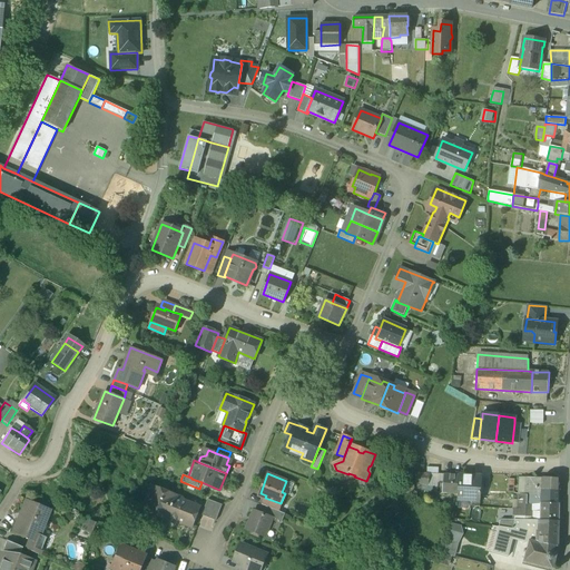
[(409,483),(405,494),(412,495),(415,484),(429,487),(430,474),(418,474),(414,484),(409,483)]
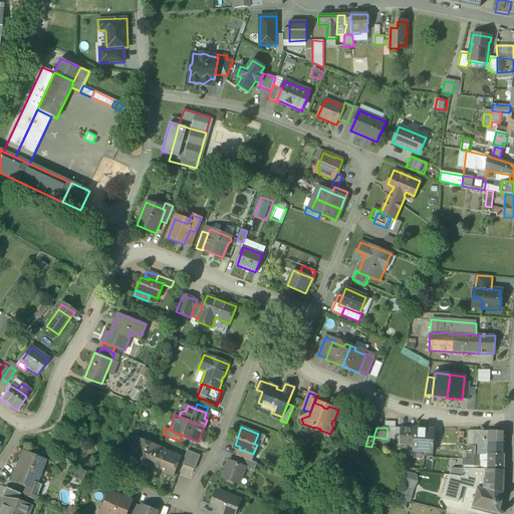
[(416,429),(400,429),(399,440),(399,446),(414,447),(415,440),(416,429)]
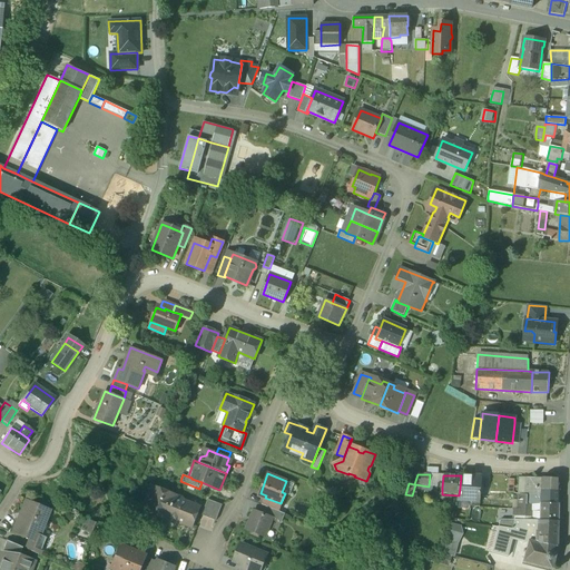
[(472,477),(461,475),(460,488),(459,495),(459,501),(471,501),(472,477)]
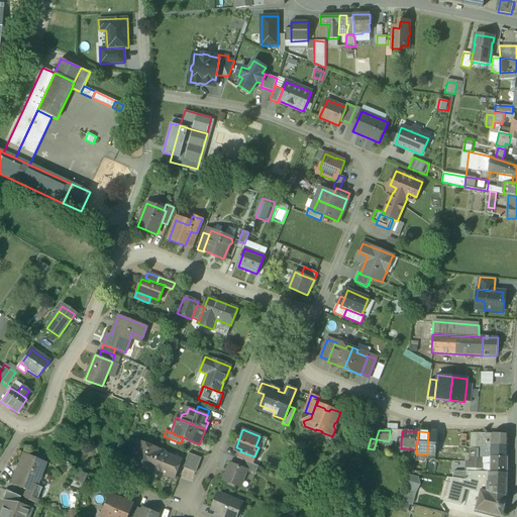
[(436,432),(428,432),(427,454),(435,455),(436,432)]
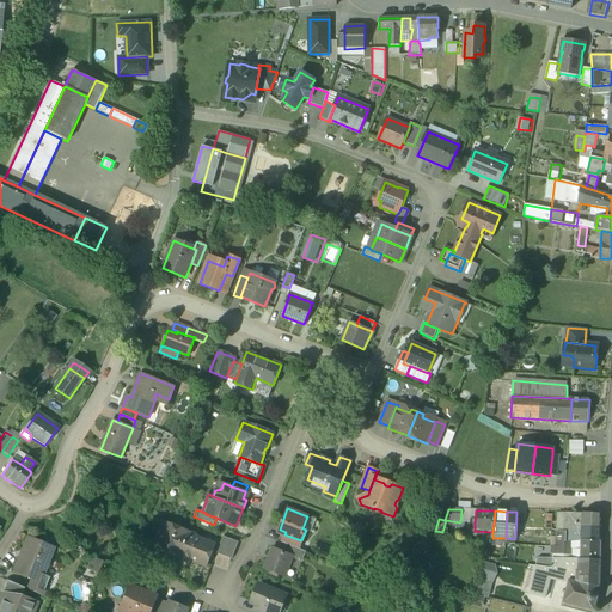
[(582,514),(564,513),(564,532),(565,532),(565,543),(571,542),(581,542),(582,527),(582,514)]
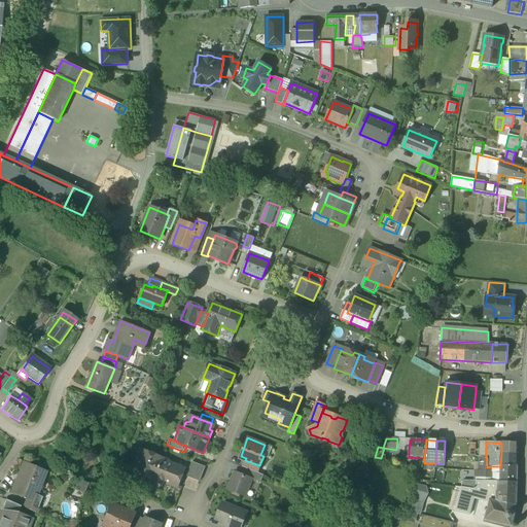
[(517,443),(501,443),(501,454),(517,454),(517,443)]
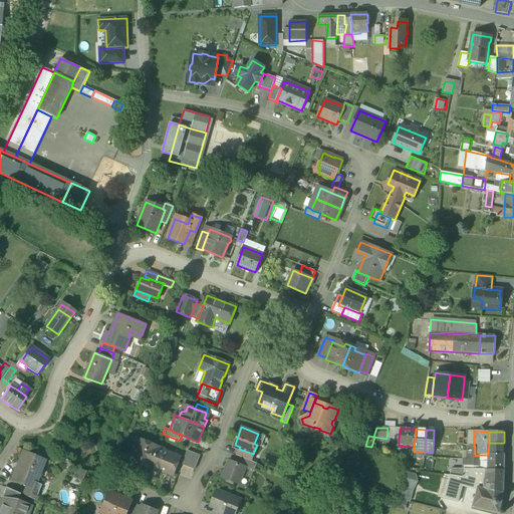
[(158,448),(139,440),(131,460),(149,468),(150,466),(171,475),(179,457),(166,452),(165,449),(162,448),(158,449),(158,448)]
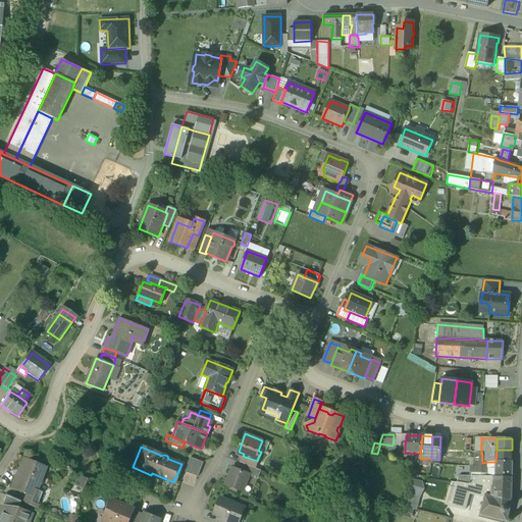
[(512,450),(497,450),(496,462),(512,462),(512,450)]
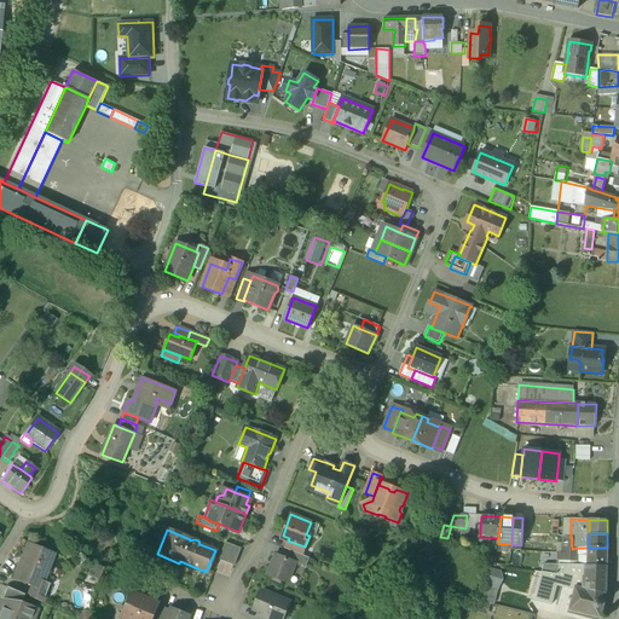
[(571,538),(562,538),(562,554),(571,554),(572,549),(572,538),(571,538)]
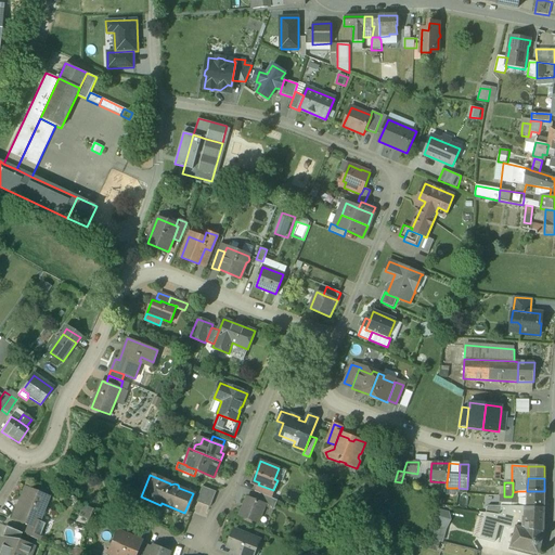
[(273,490),(258,485),(256,492),(259,493),(271,498),(273,490)]
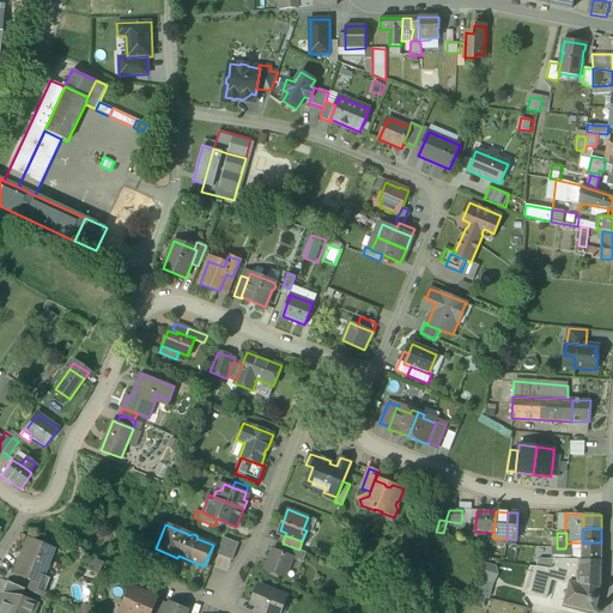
[(224,536),(217,554),(232,560),(238,542),(224,536)]
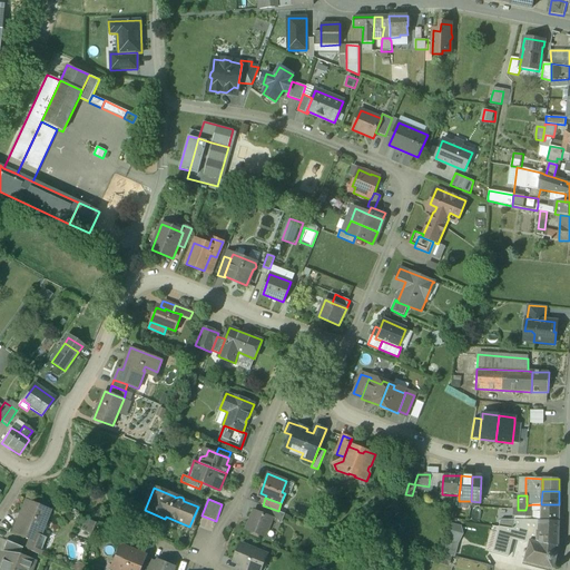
[(36,505),(26,501),(21,512),(22,513),(19,522),(18,521),(13,532),(30,539),(31,540),(33,534),(38,537),(39,536),(49,511),(39,507),(38,507),(36,505)]
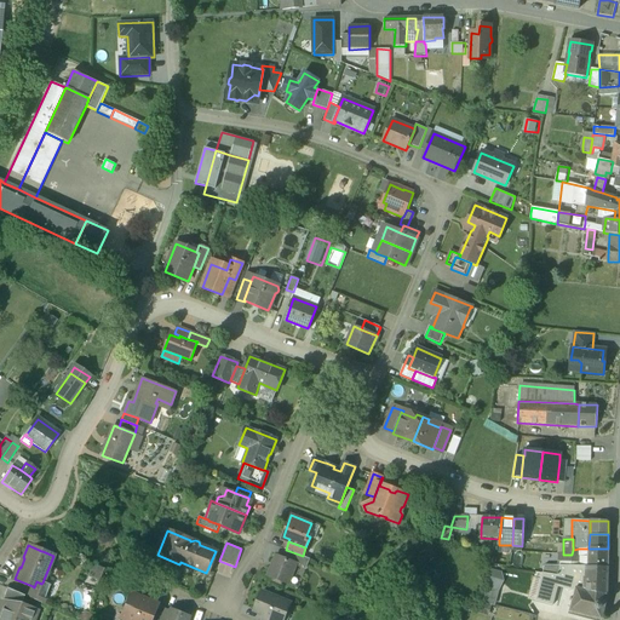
[(155,549),(145,545),(139,560),(150,564),(155,549)]
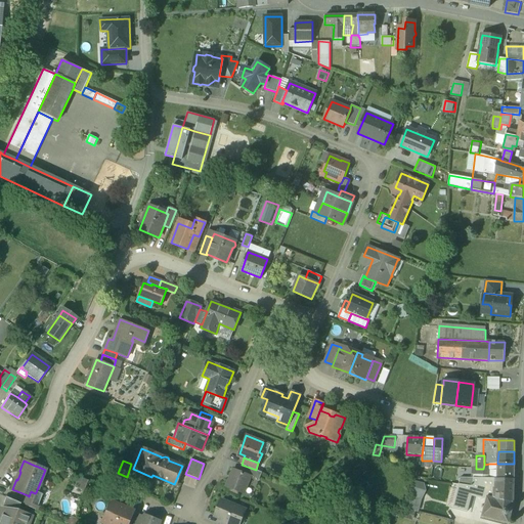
[(483,469),(476,469),(475,475),(489,476),(489,464),(484,465),(483,469)]
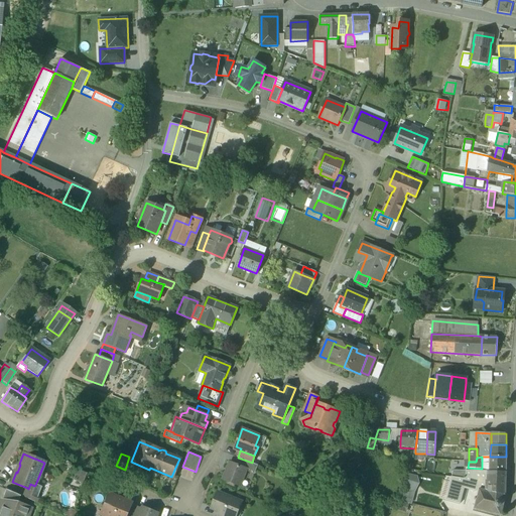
[(490,457),(490,472),(506,472),(506,457),(490,457)]
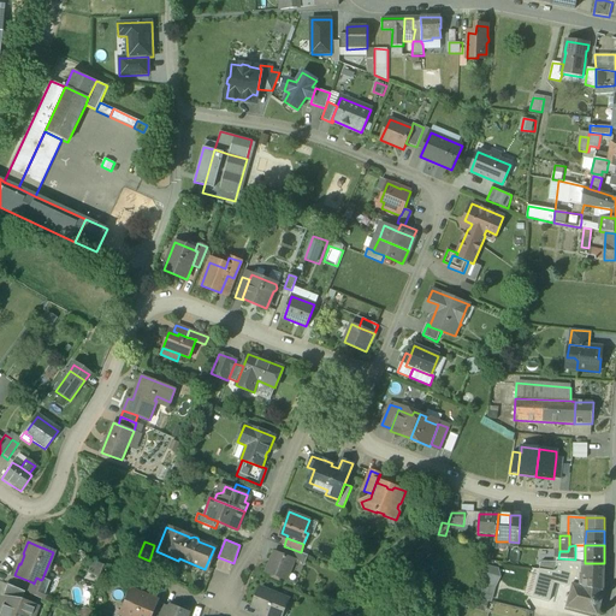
[(301,552),(288,548),(284,556),(295,560),(304,564),(308,556),(301,552)]
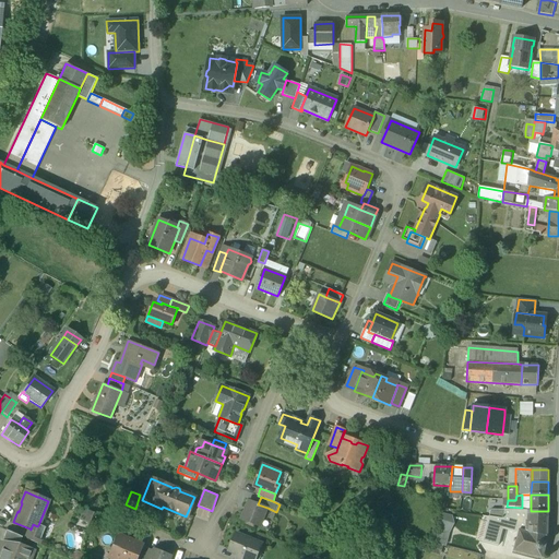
[(258,504),(249,501),(241,519),(247,521),(246,524),(253,526),(254,524),(260,526),(268,508),(258,504)]
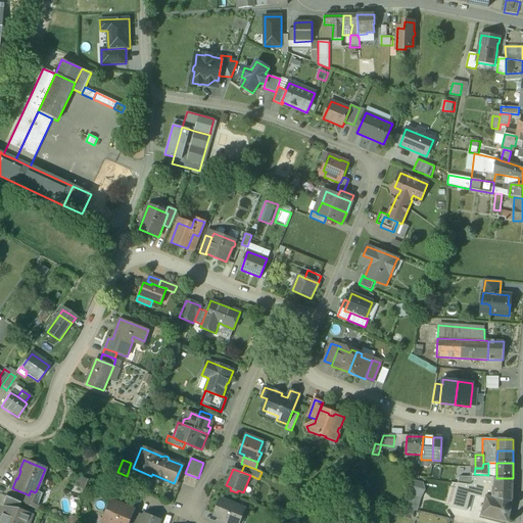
[(76,485),(86,490),(91,480),(81,475),(76,485)]
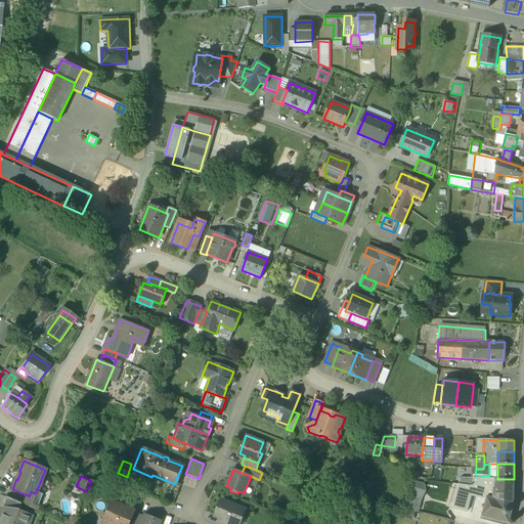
[(473,487),(459,484),(452,508),(467,511),(471,496),(486,499),(487,497),(493,498),(494,488),(495,488),(495,479),(473,478),(473,487)]
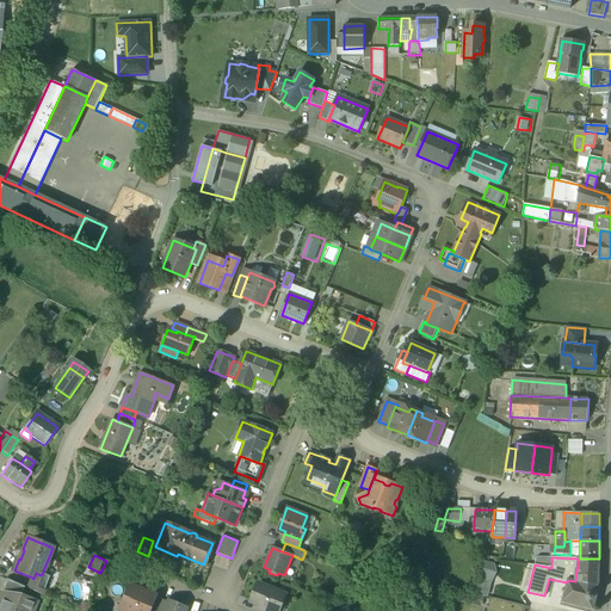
[(551,557),(536,557),(535,565),(551,568),(551,557)]
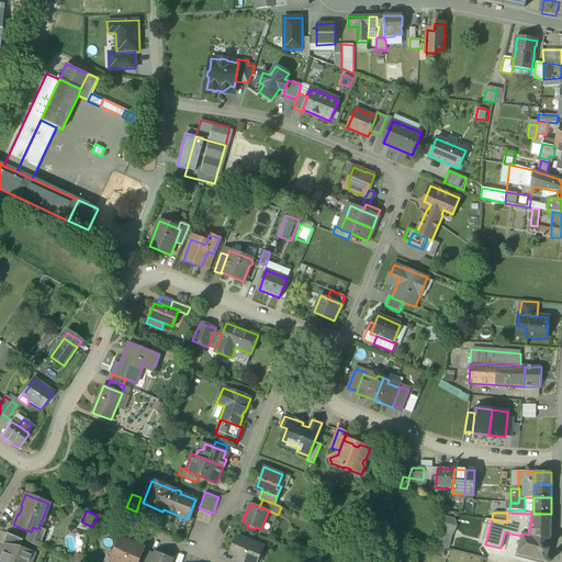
[(534,514),(531,514),(531,524),(530,524),(529,535),(550,540),(551,514),(534,514)]
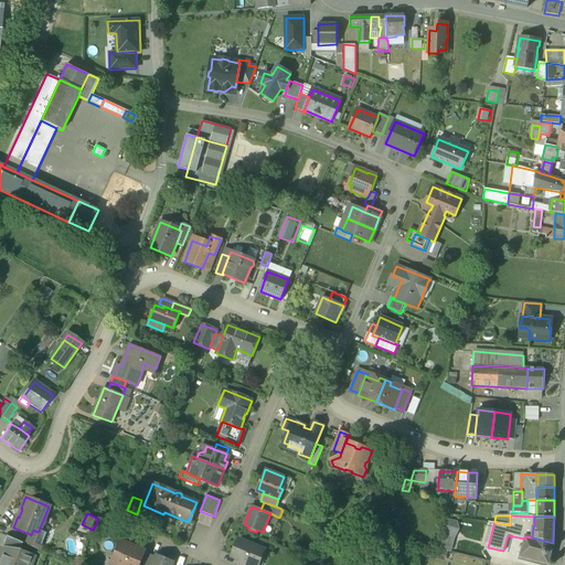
[(447,522),(443,535),(451,539),(456,524),(447,522)]
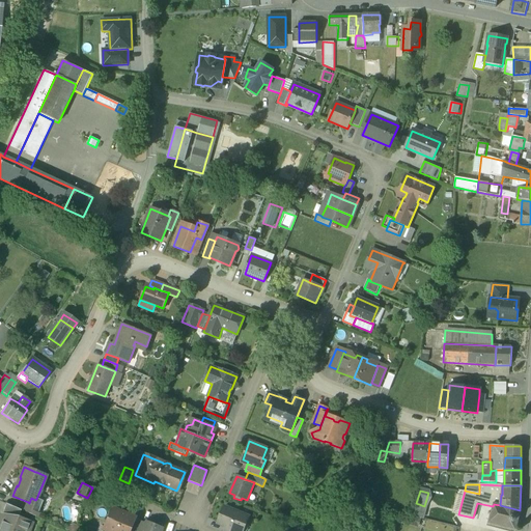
[(29,503),(28,502),(24,512),(36,518),(43,501),(36,499),(35,500),(34,505),(29,503)]
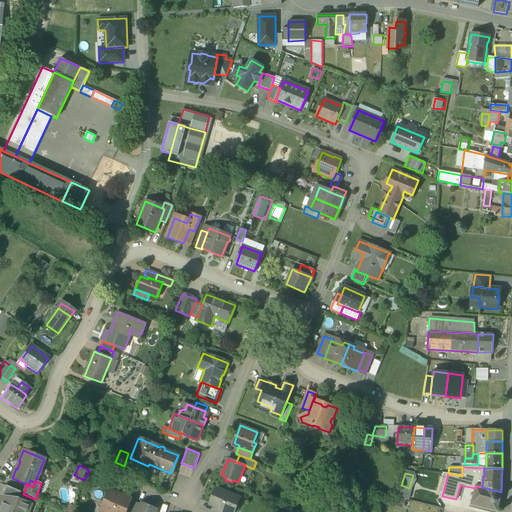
[(401,485),(398,498),(407,500),(410,488),(409,488),(401,485)]
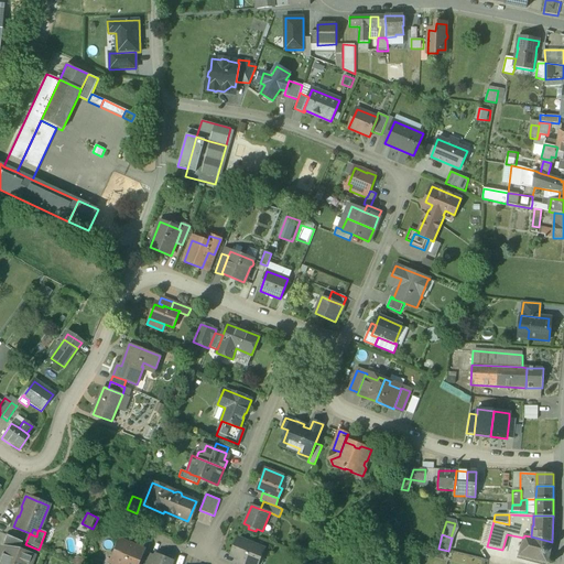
[(22,542),(7,535),(2,546),(17,552),(18,549),(19,550),(22,542)]
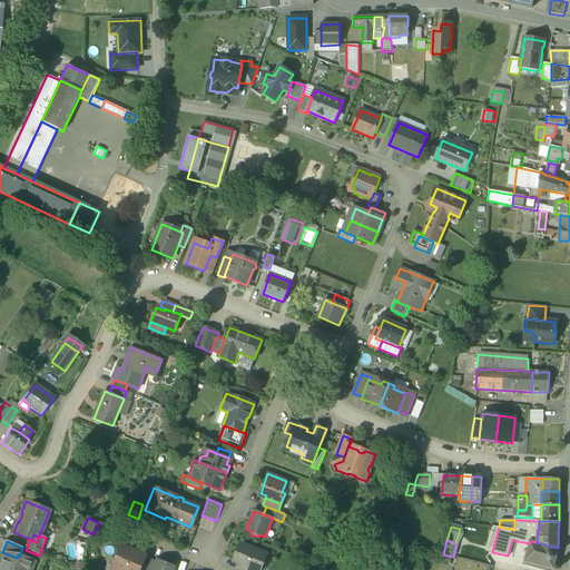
[(537,542),(530,541),(529,543),(524,562),(552,569),(558,548),(537,542)]
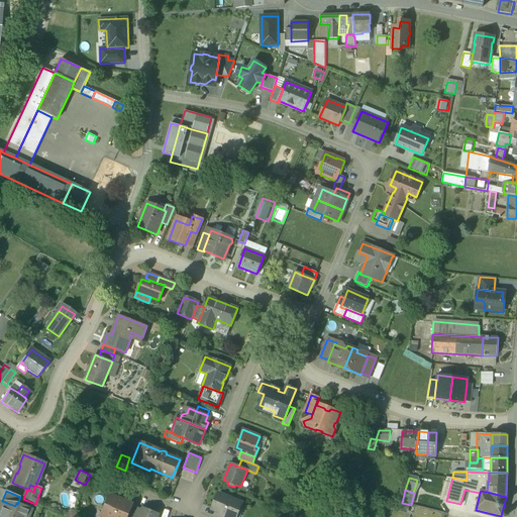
[(236,501),(218,494),(214,503),(215,503),(212,509),(220,512),(232,516),(236,516),(240,508),(234,505),(236,501)]
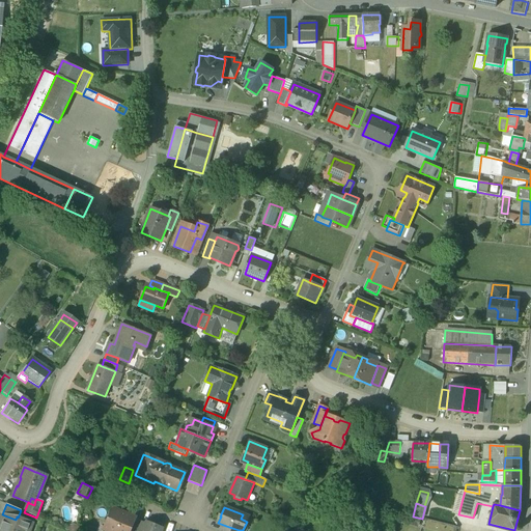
[(129,530),(135,518),(112,508),(104,529),(107,530),(129,530)]
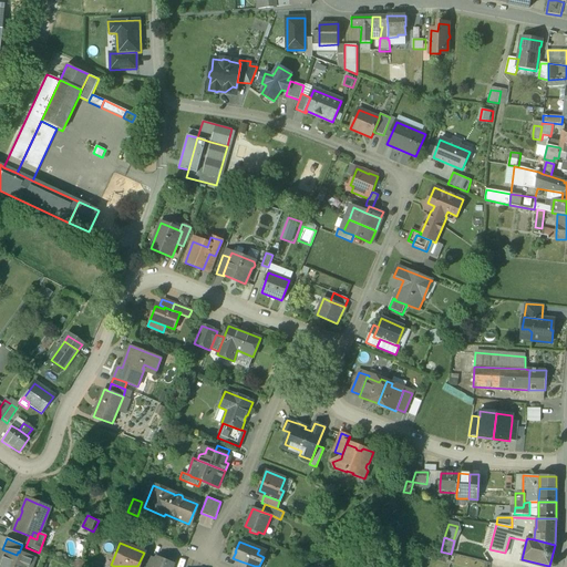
[(19,553),(18,552),(17,555),(2,549),(1,550),(3,550),(0,559),(0,566),(30,566),(34,558),(19,553)]
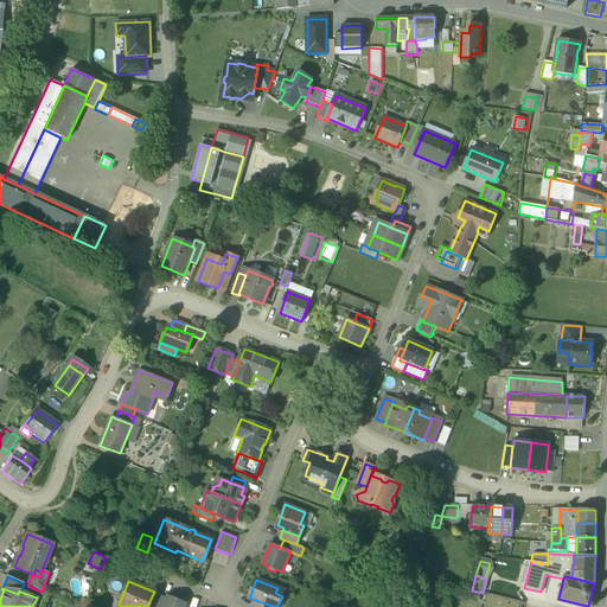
[(160,596),(155,606),(163,606),(167,599),(160,596)]
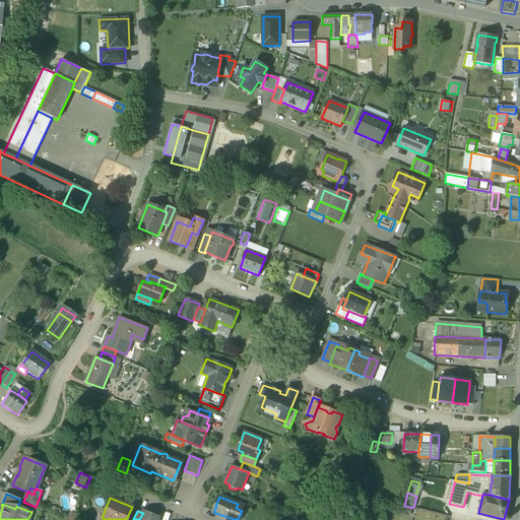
[(139,519),(157,519),(158,517),(149,513),(149,514),(143,511),(143,513),(139,519)]
